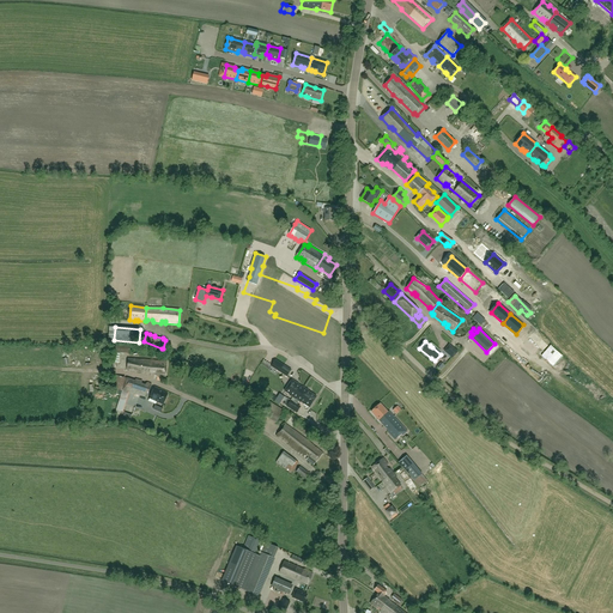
[(120,363),(120,353),(131,353),(131,345),(113,345),(111,351),(111,352),(110,362),(120,363)]
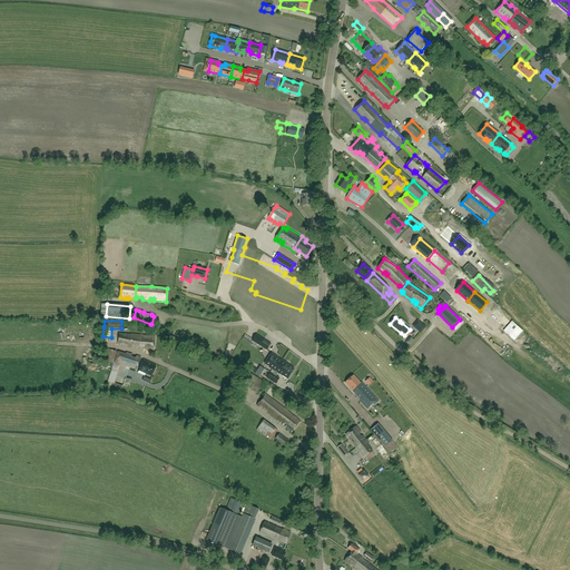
[(425,327),(418,321),(413,326),(421,333),(425,327)]
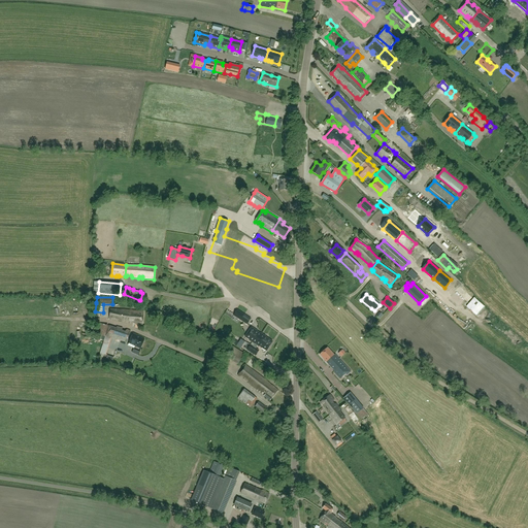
[(474,297),(466,306),(477,316),(482,310),(485,307),(474,297)]
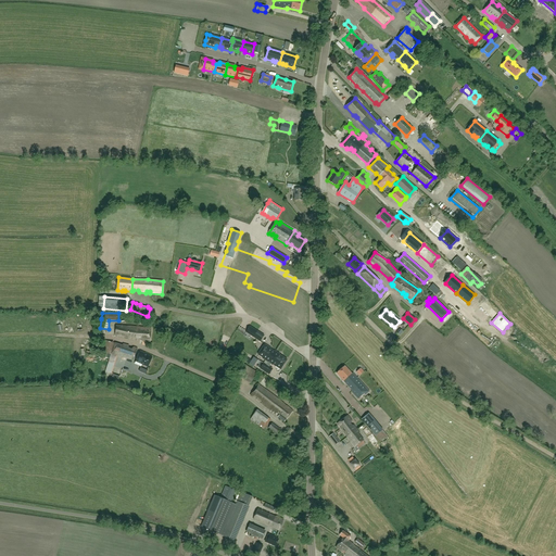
[(411,327),(418,332),(425,325),(418,318),(411,327)]
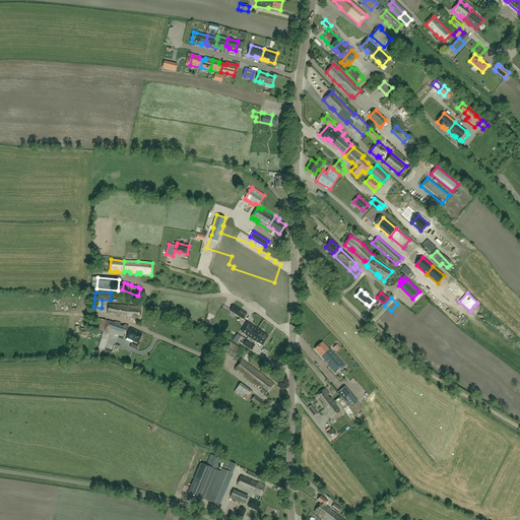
[(140,320),(141,307),(127,306),(109,305),(108,313),(108,315),(127,318),(128,318),(129,317),(132,318),(132,319),(140,320)]
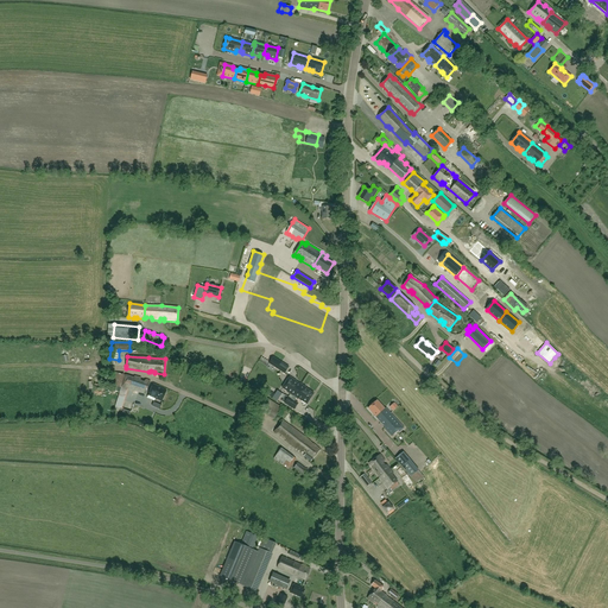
[(282,362),(277,368),(285,373),(289,367),(282,362)]
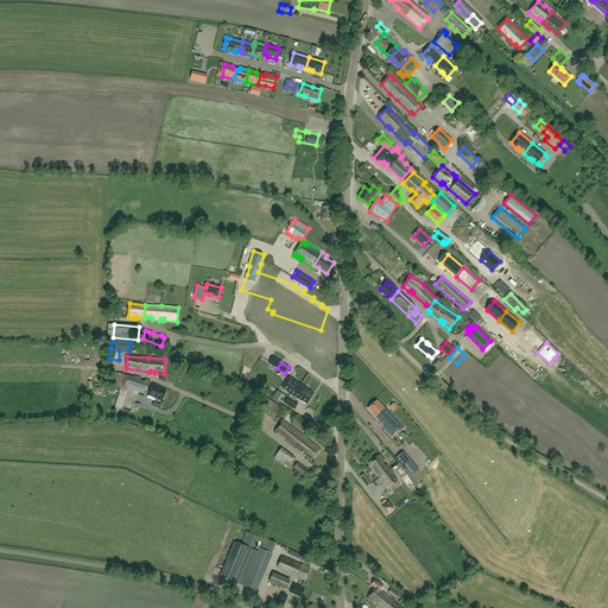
[(108,390),(109,390),(109,393),(115,394),(116,391),(120,392),(125,374),(115,372),(112,373),(108,390)]
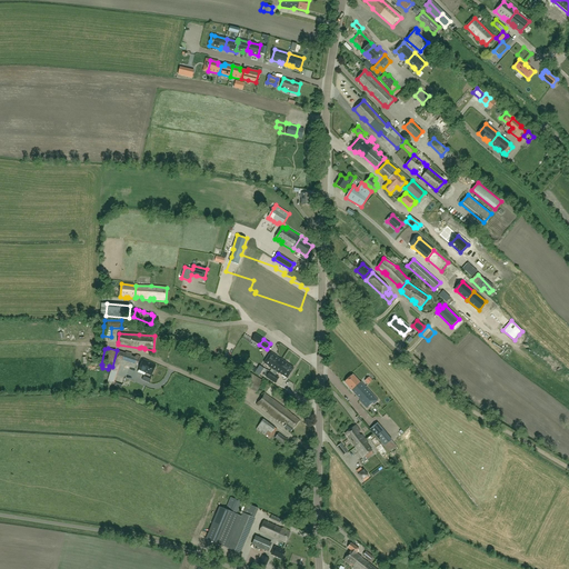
[(126,353),(117,350),(113,362),(137,369),(140,357),(137,356),(135,357),(131,356),(132,353),(126,352),(126,353)]
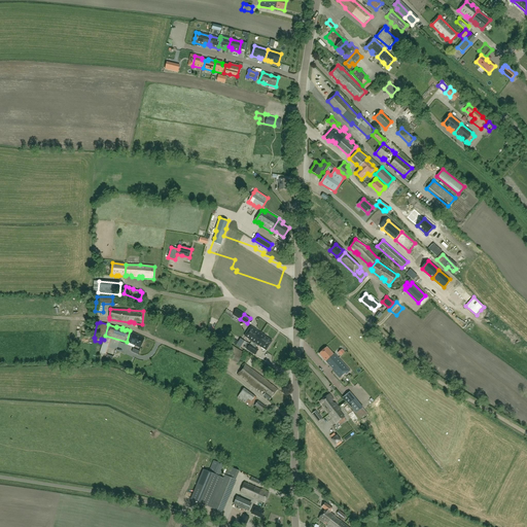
[(251,326),(244,337),(249,340),(248,340),(254,344),(261,334),(259,332),(256,330),(257,330),(251,326)]
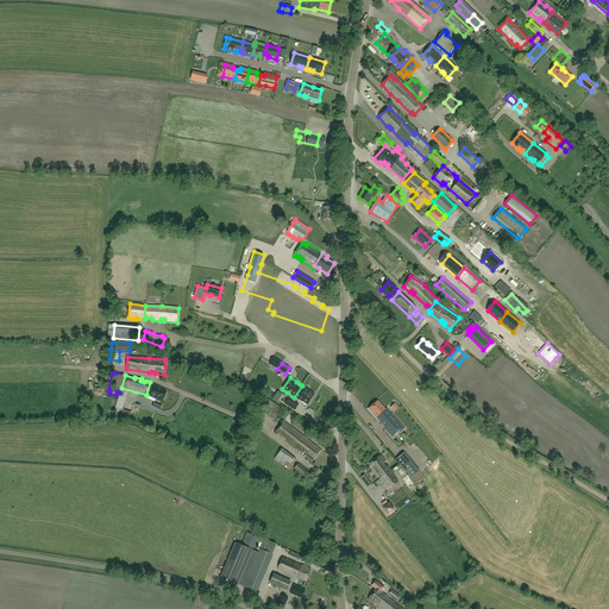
[(162,401),(167,391),(159,388),(154,385),(149,396),(156,400),(156,399),(162,401)]
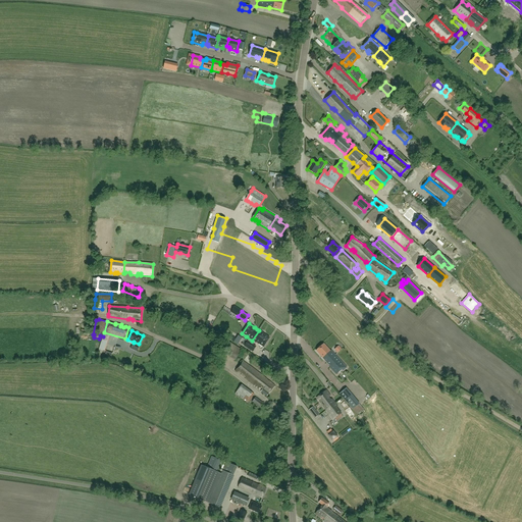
[(263,332),(259,330),(251,343),(248,341),(244,347),(253,352),(256,347),(253,345),(254,342),(256,344),(257,343),(263,347),(269,337),(262,333),(263,332)]
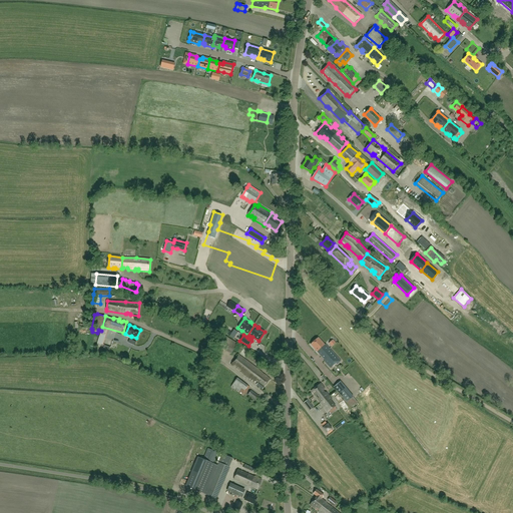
[(325,345),(319,338),(311,345),(321,356),(330,349),(326,345),(325,345)]
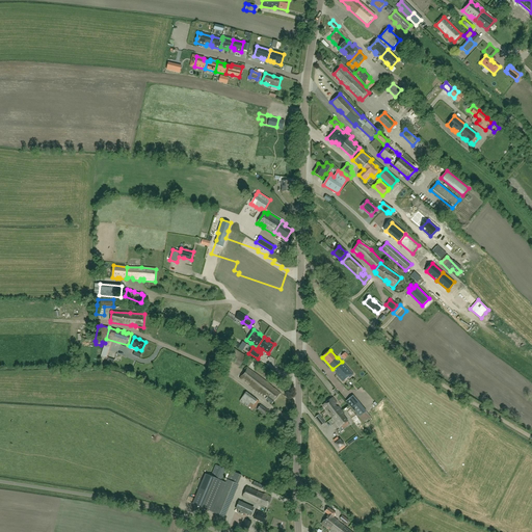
[(353,375),(342,362),(333,369),(337,374),(336,374),(343,381),(348,376),(350,378),(353,375)]
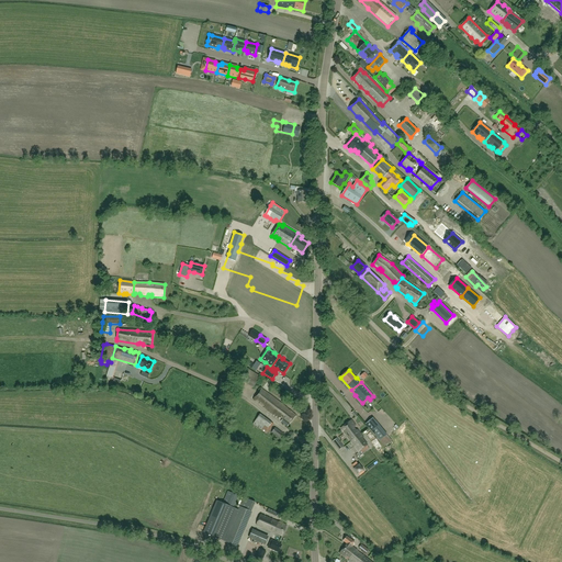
[(288,427),(295,415),(287,408),(262,389),(254,400),(278,418),(280,417),(282,420),(281,422),(288,427)]
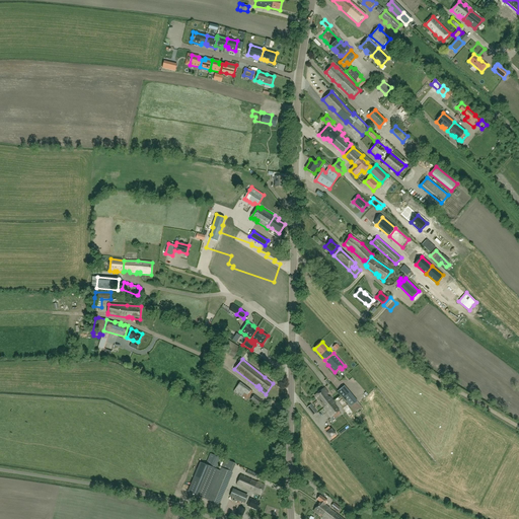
[(319,373),(322,370),(314,361),(311,364),(319,373)]
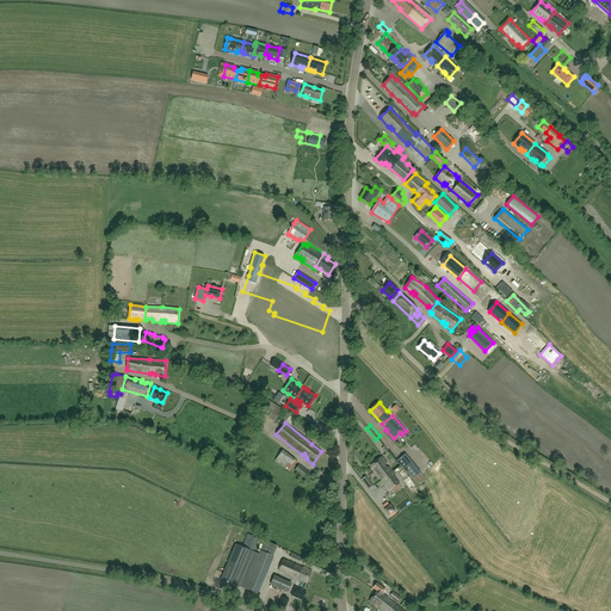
[(290,471),(297,462),(283,450),(275,461),(290,471)]
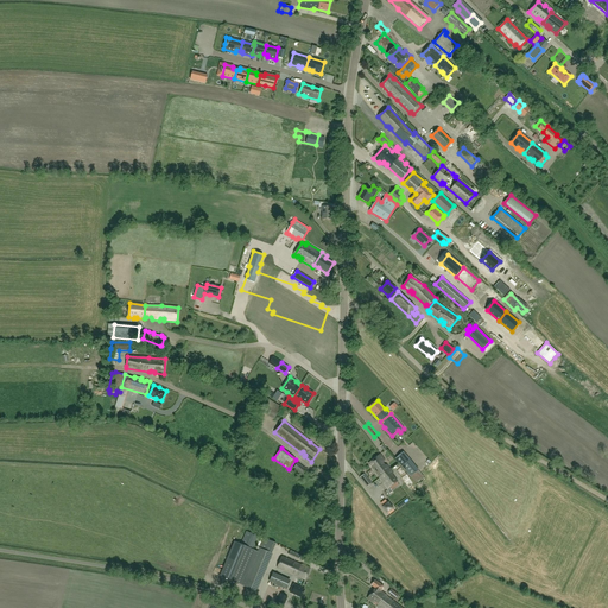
[(396,458),(411,476),(419,470),(404,451),(396,458)]
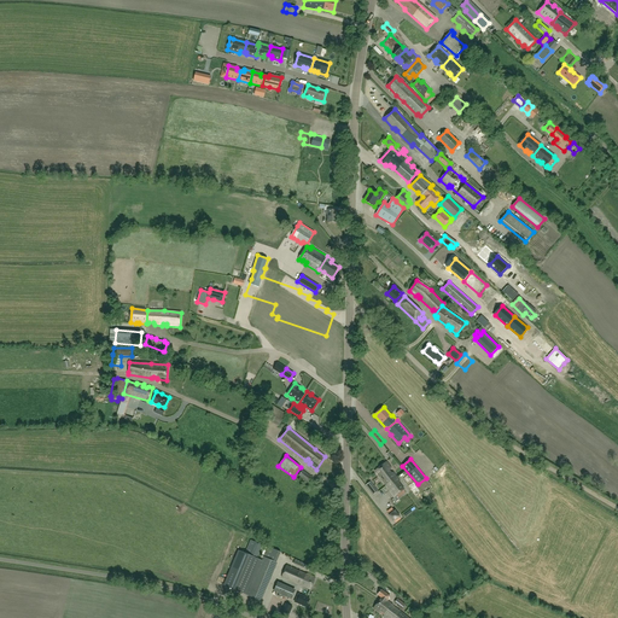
[(391,473),(389,470),(391,468),(386,462),(375,471),(395,496),(396,495),(398,499),(406,493),(403,490),(404,489),(398,483),(400,482),(394,472),(391,473)]
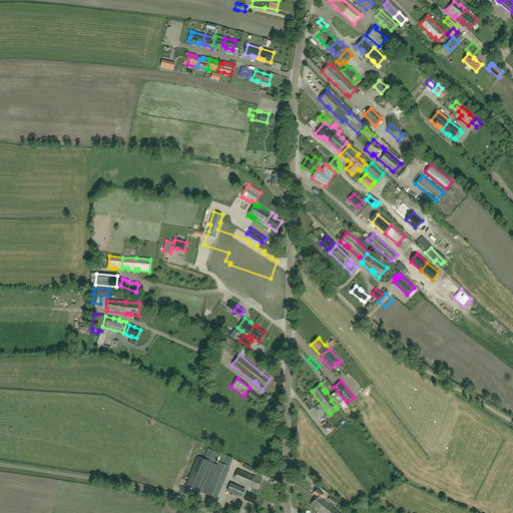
[(251,391),(247,395),(255,401),(259,396),(251,391)]
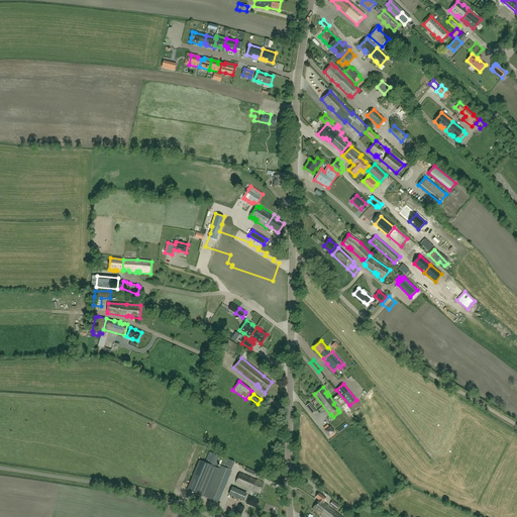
[(337,400),(341,407),(343,409),(347,406),(346,404),(345,404),(341,397),(337,400)]
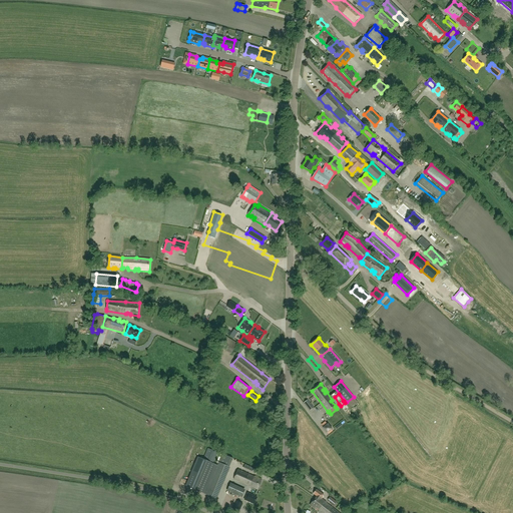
[(308,400),(304,403),(306,405),(309,403),(310,404),(309,405),(310,406),(308,407),(310,410),(314,408),(308,400)]
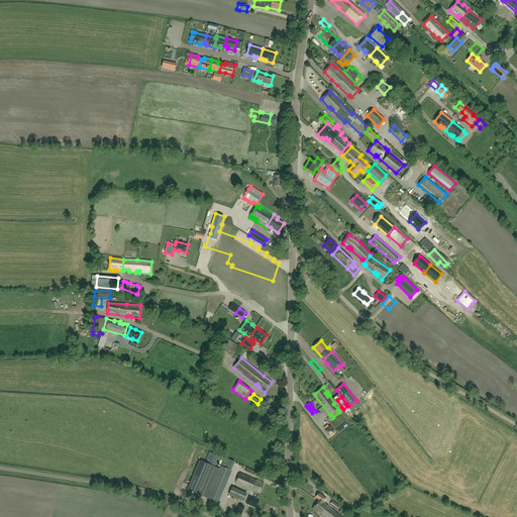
[(200,460),(188,490),(205,497),(217,469),(215,468),(219,455),(209,451),(205,462),(200,460)]
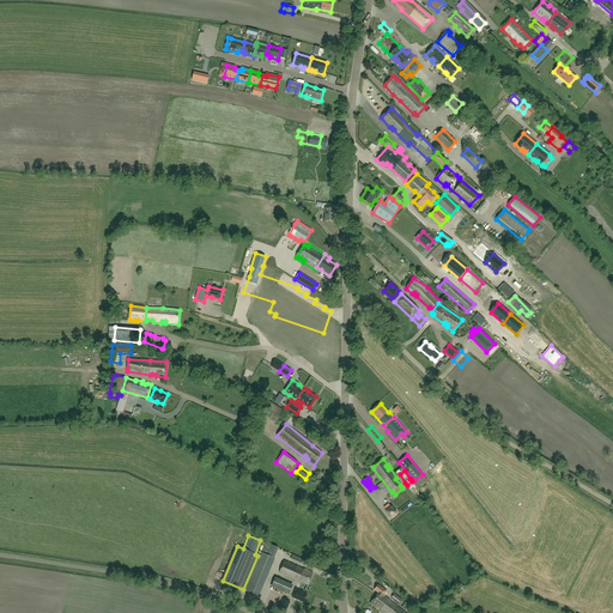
[(271,560),(258,556),(243,589),(256,595),(271,560)]
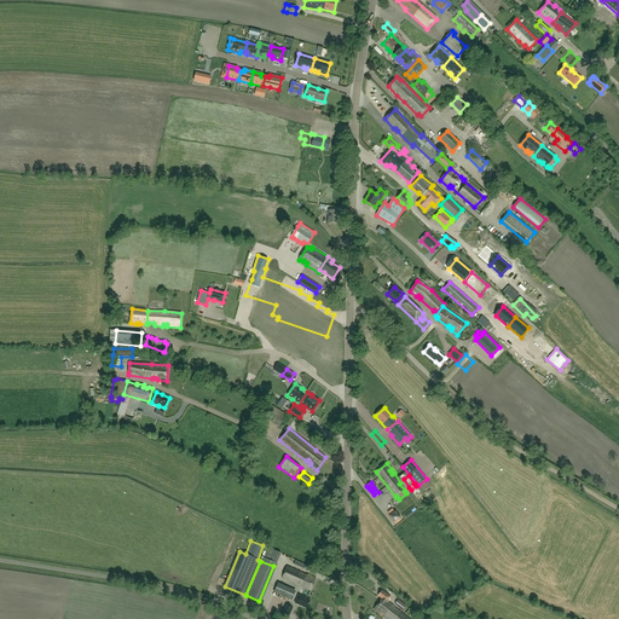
[(307,576),(288,566),(282,578),(289,580),(311,590),(314,580),(316,578),(307,574),(307,576)]
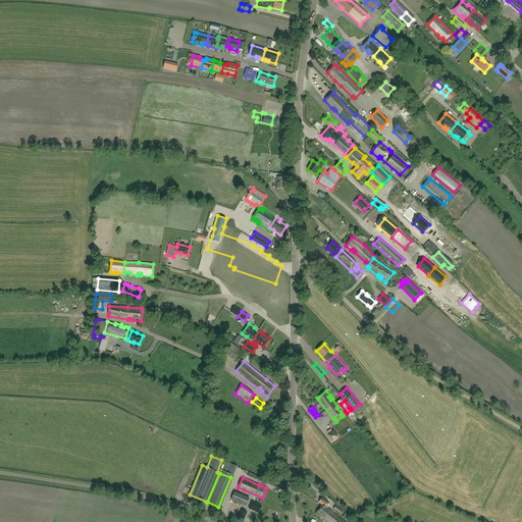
[(246,506),(250,499),(235,491),(231,500),(246,506)]
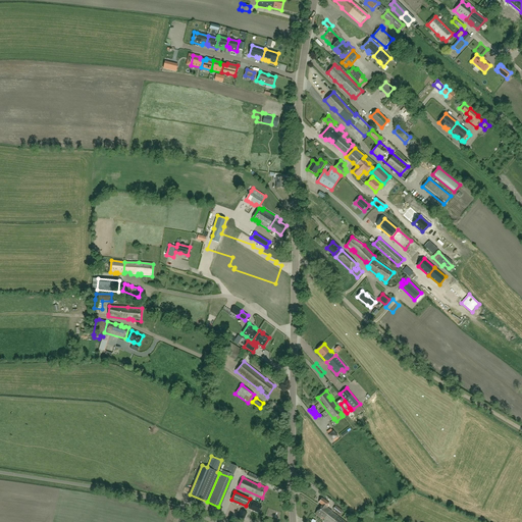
[(327,508),(327,507),(329,504),(322,499),(319,503),(322,505),(315,514),(320,518),(322,517),(324,519),(324,520),(325,521),(326,521),(345,521),(331,512),(331,511),(327,508)]
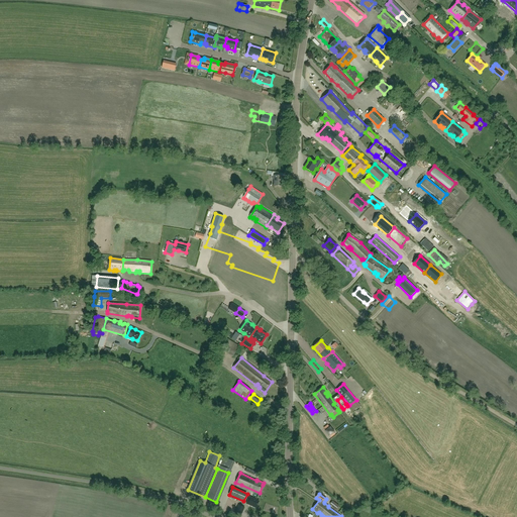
[(268,503),(274,506),(276,501),(266,497),(264,502),(268,503)]
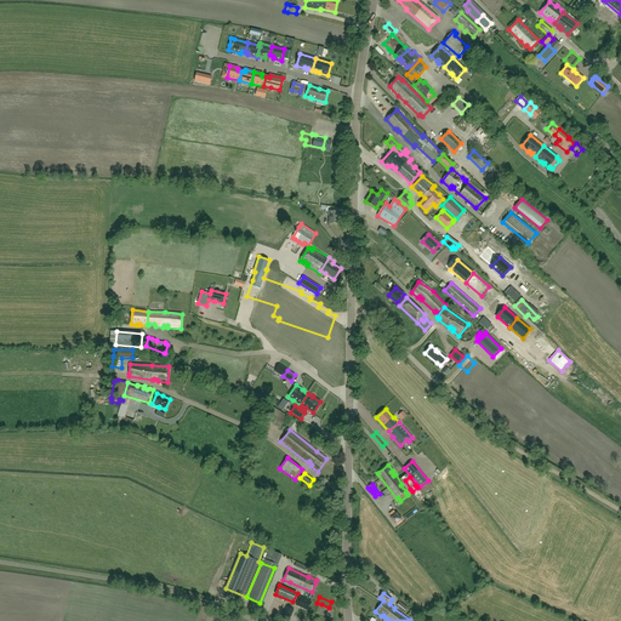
[(308,610),(312,602),(302,598),(298,607),(308,610)]
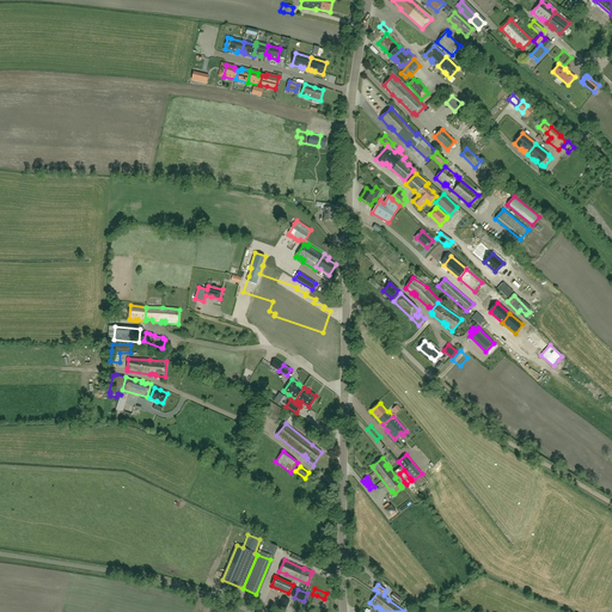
[(285,611),(287,604),(281,601),(277,607),(285,611)]
